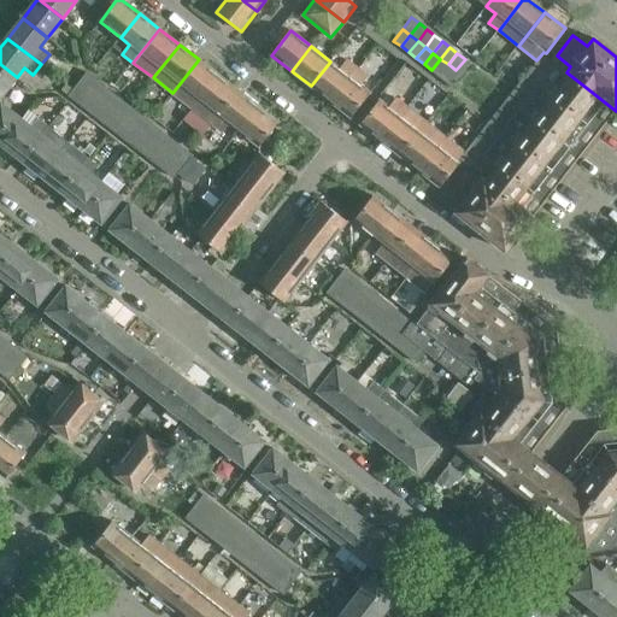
[(540,87),(556,68),(541,58),(527,77),(540,87)]
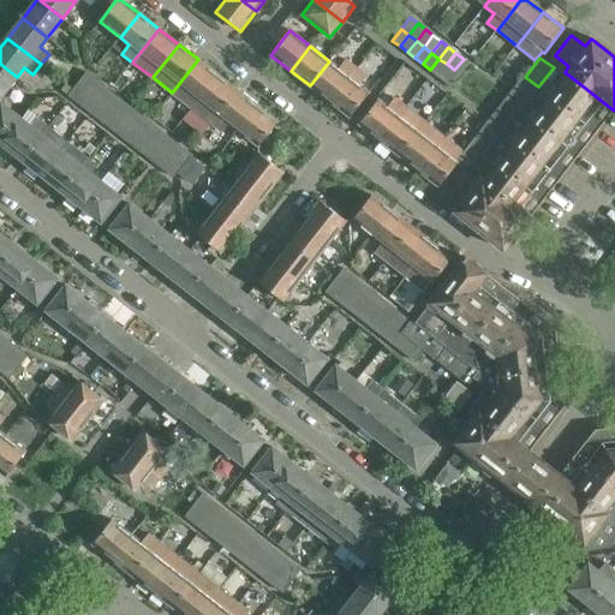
[(191,108),(218,75),(198,59),(172,93),(191,108)]
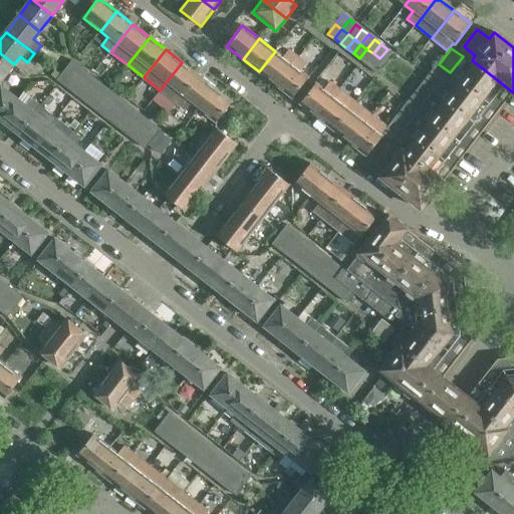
[(365,63),(373,53),(366,49),(359,58),(365,63)]
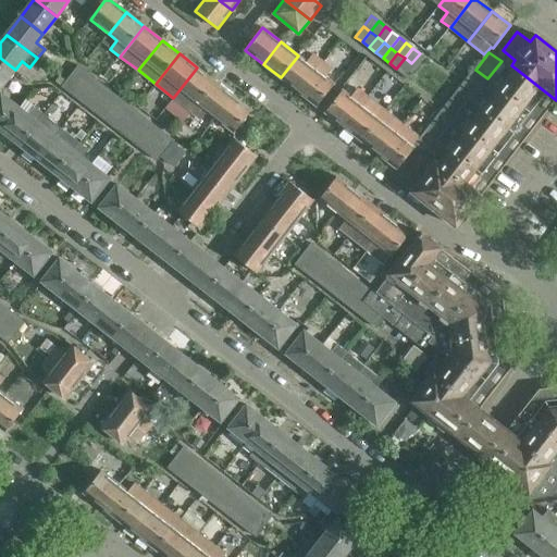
[(418,69),(426,59),(420,53),(411,63),(418,69)]
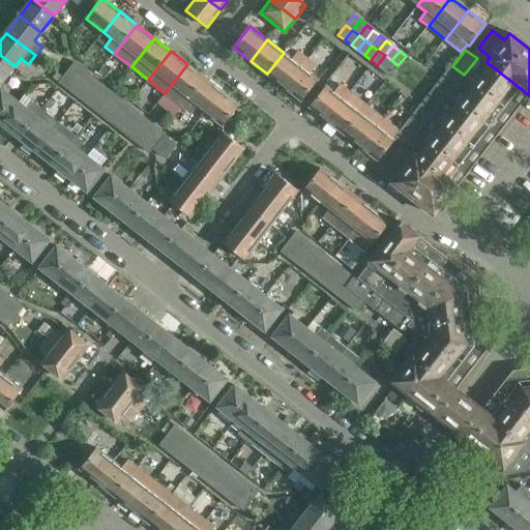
[(284,87),(306,58),(298,52),(292,59),(284,53),(267,74),(284,87)]
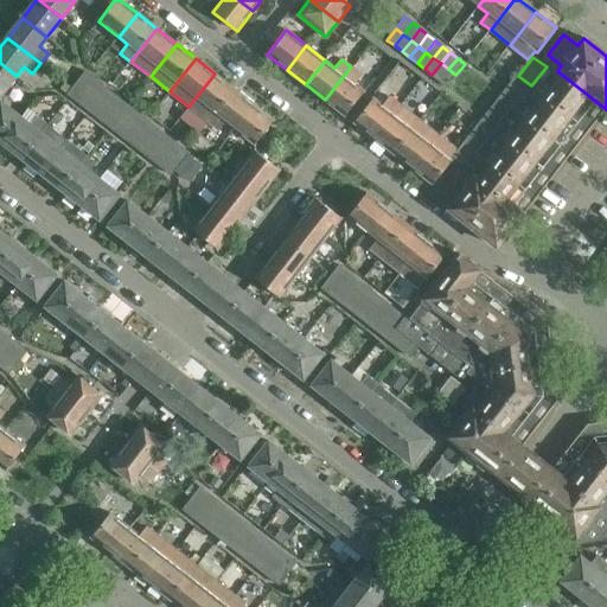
[(0,95),(1,96),(17,76),(0,63),(0,95)]
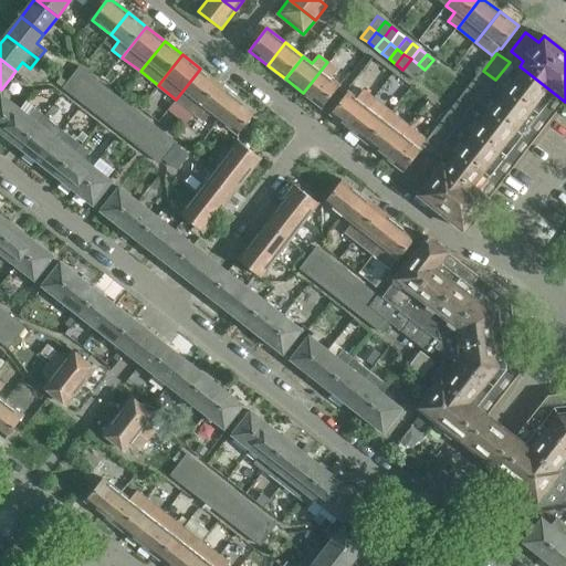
[(410,75),(418,64),(411,59),(402,70),(410,75)]
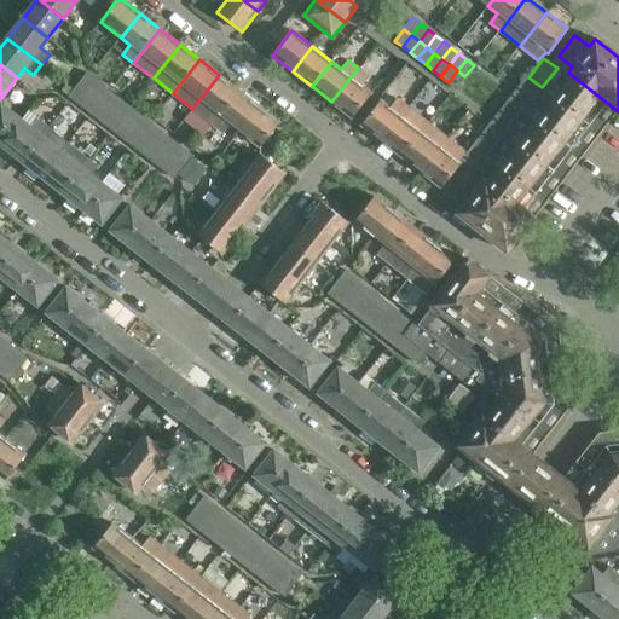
[(371,93),(362,86),(369,76),(358,68),(331,102),(352,117),(371,93)]
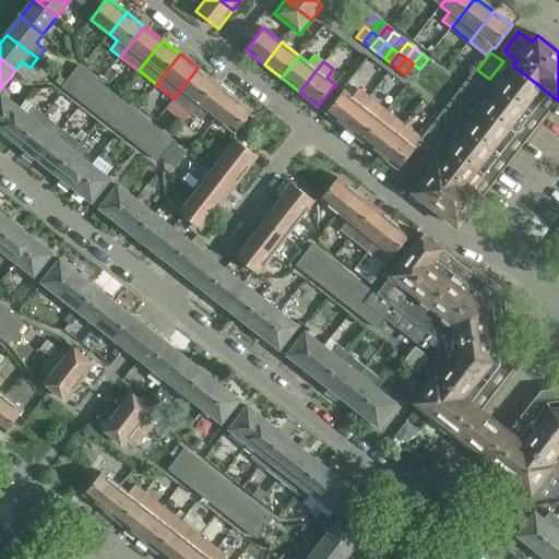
[(412,80),(419,69),(413,63),(405,74),(412,80)]
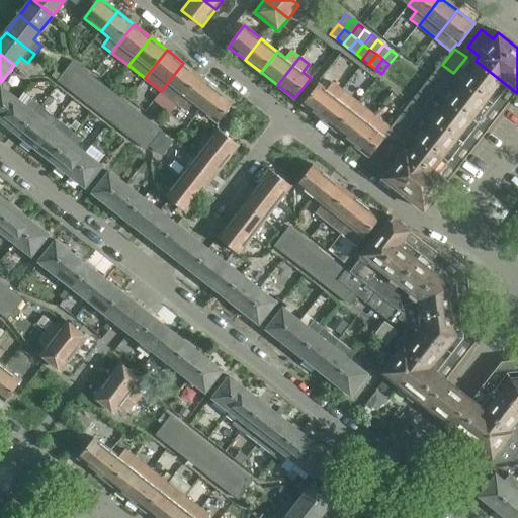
[(72,76),(79,66),(73,61),(65,71),(72,76)]
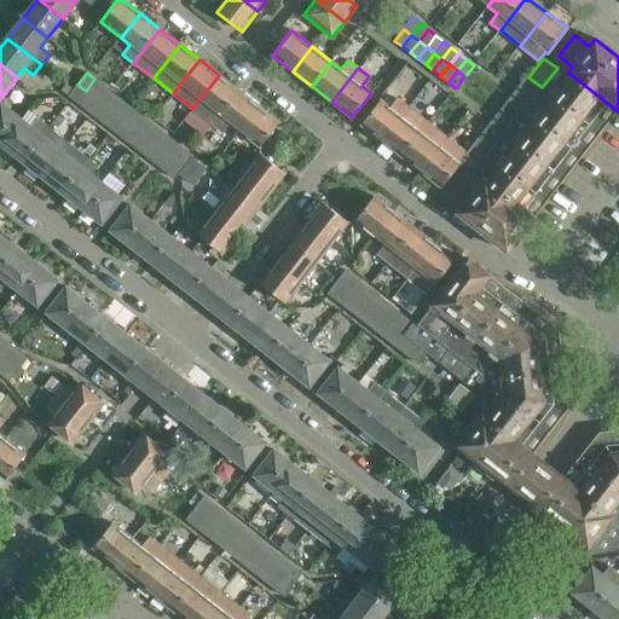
[(213,125),(239,91),(219,75),(192,109),(213,125)]
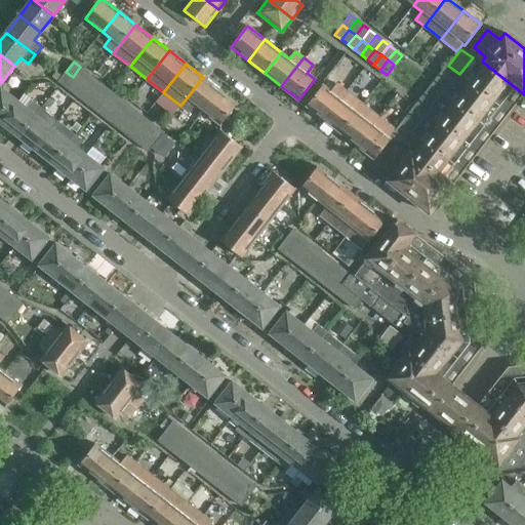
[(499,106),(515,87),(486,65),(476,77),(473,74),(468,81),(471,83),(499,106)]
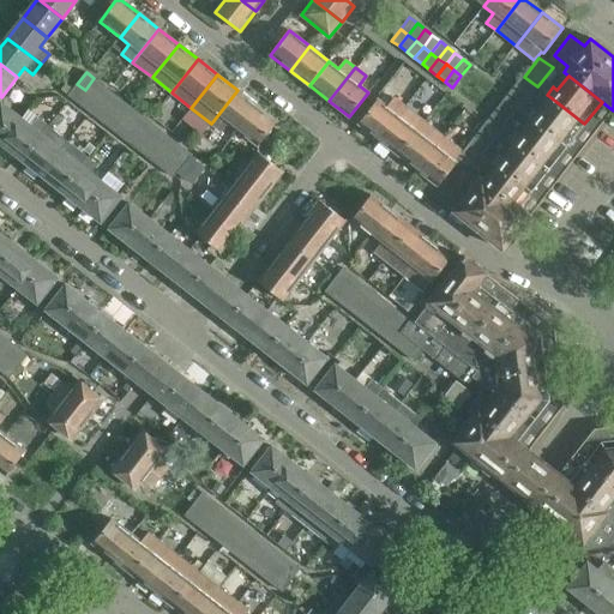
[(523,106),(525,102),(537,86),(524,77),(510,95),(523,106)]
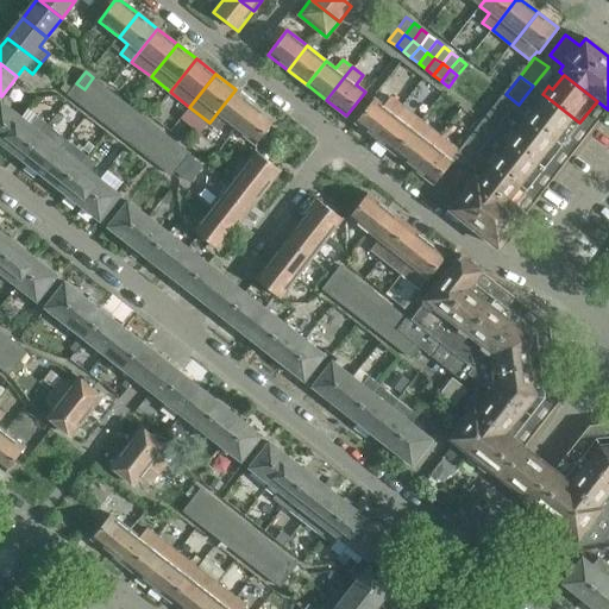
[(92,95),(101,83),(93,77),(85,89),(92,95)]
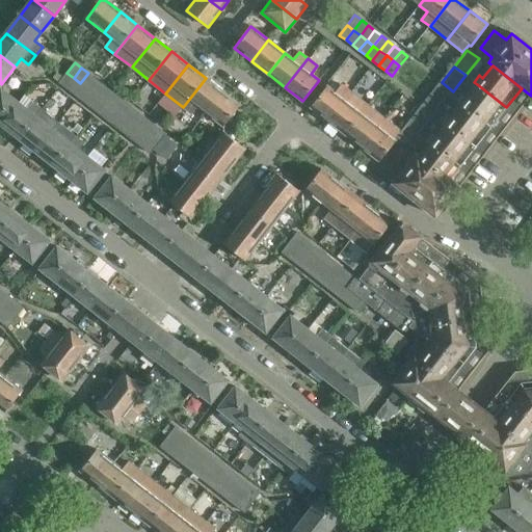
[(65,87),(74,78),(67,73),(59,83),(65,87)]
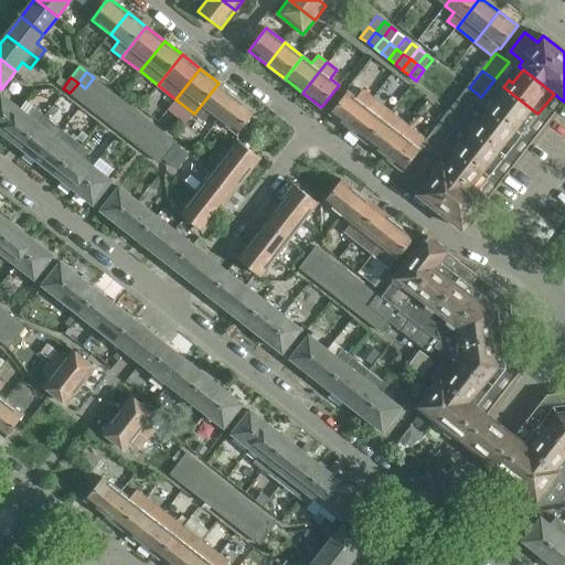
[(92,94),(100,83),(94,77),(85,88),(92,94)]
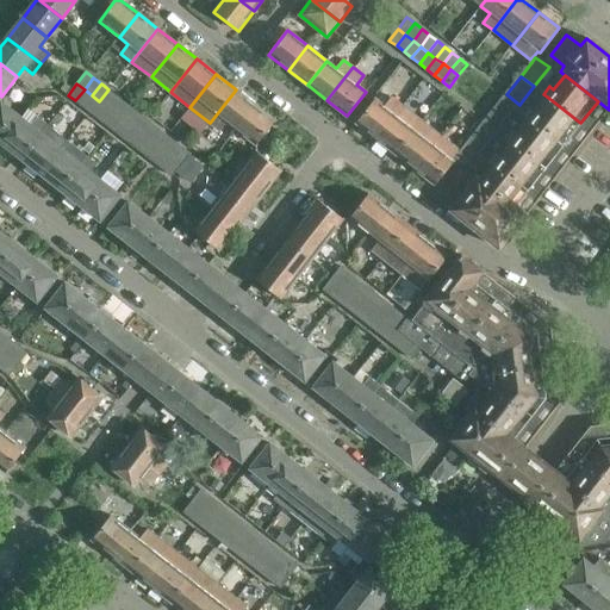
[(82,106),(92,95),(85,89),(75,100),(82,106)]
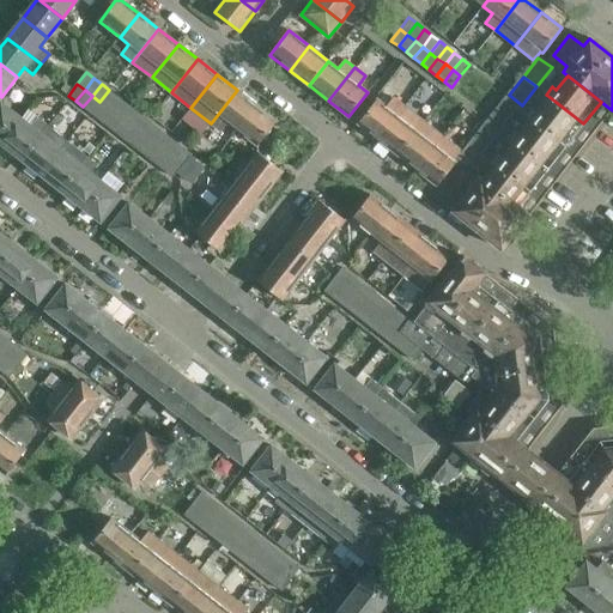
[(107,108),(116,96),(109,90),(99,102),(107,108)]
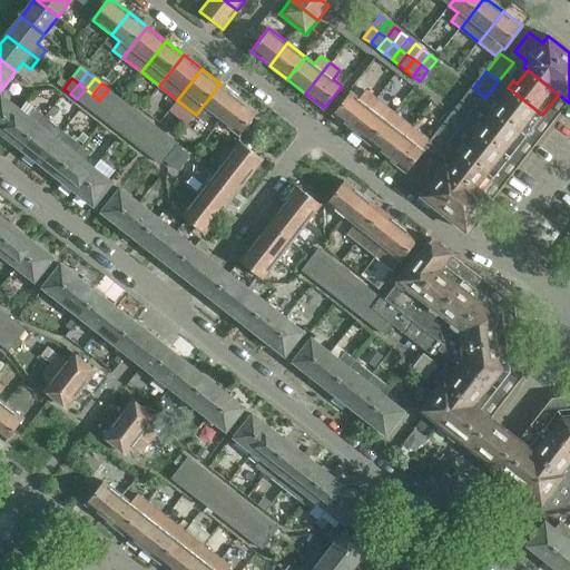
[(220,120),(238,98),(220,84),(196,115),(206,123),(213,114),(220,120)]
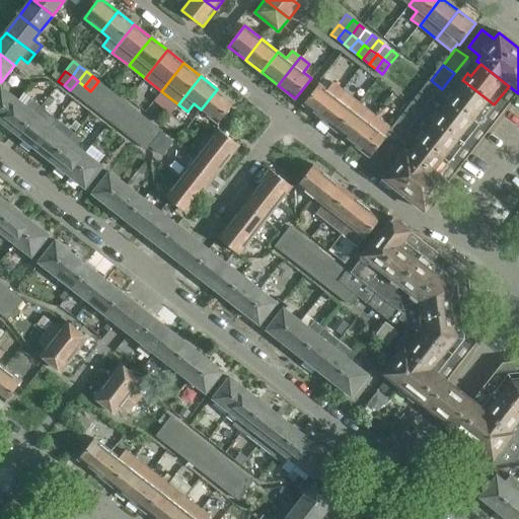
[(77,95),(84,86),(78,81),(70,90),(77,95)]
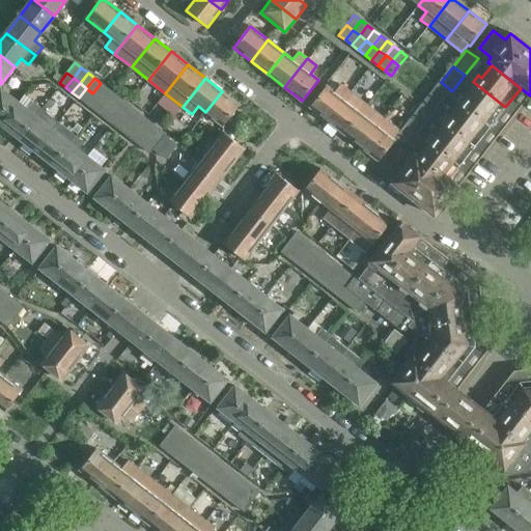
[(100,98),(107,88),(101,83),(92,93),(100,98)]
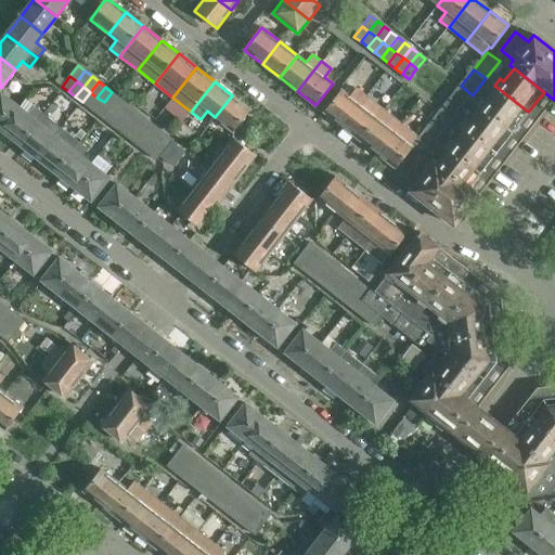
[(512,132),(528,112),(498,88),(487,102),(475,92),(473,95),(469,100),(512,132)]
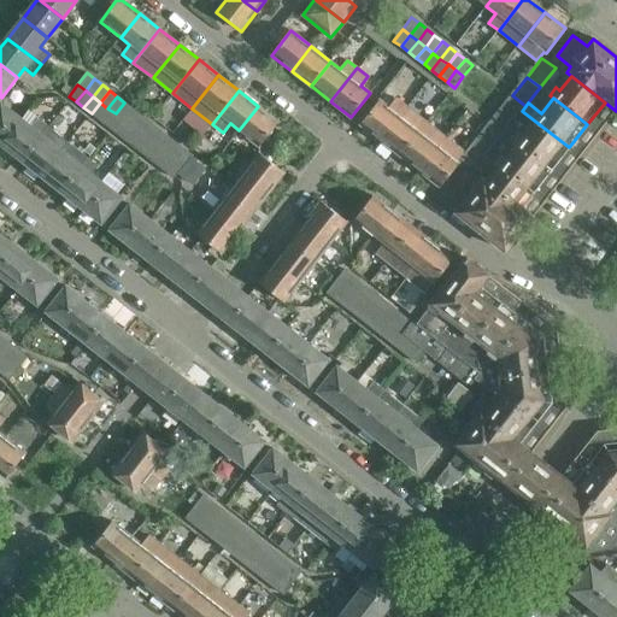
[(381,141),(407,107),(397,99),(389,107),(380,100),(360,125),(381,141)]
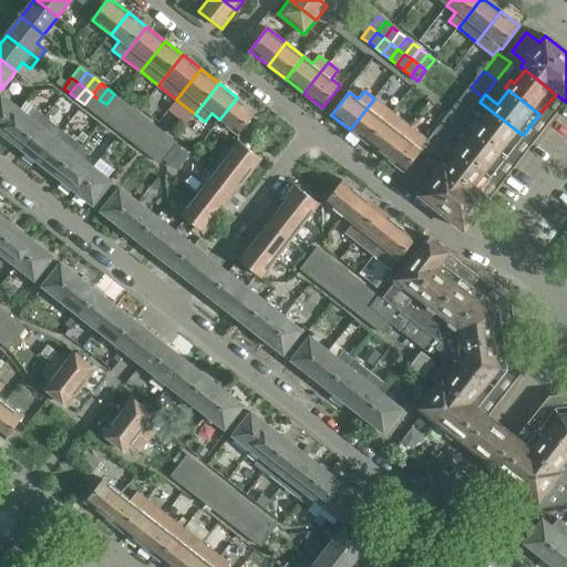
[(523,135),(480,102),(467,92),(454,109),(471,121),(467,125),(507,156),(523,135)]
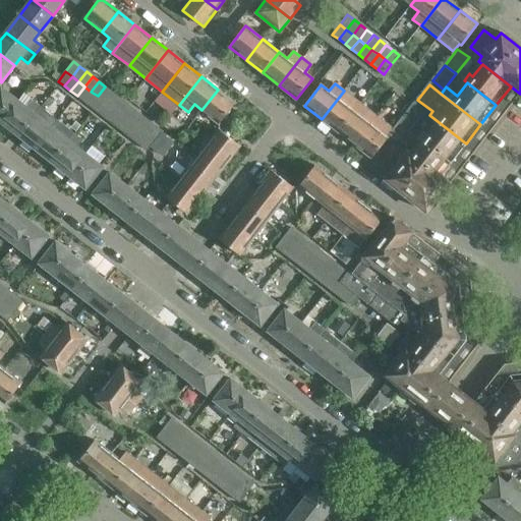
[(83,101),(91,92),(84,87),(77,96),(83,101)]
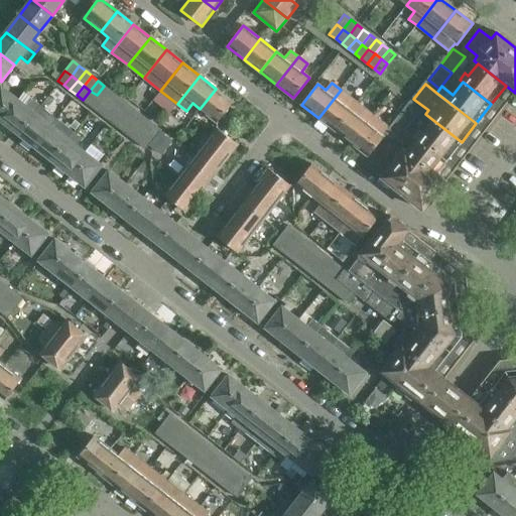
[(103,100),(111,91),(104,86),(97,95),(103,100)]
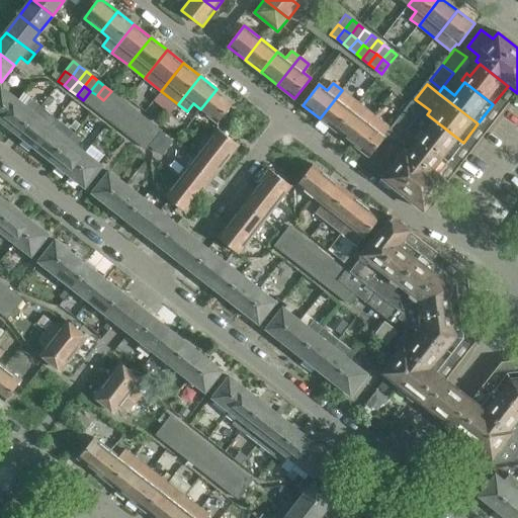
[(0,119),(2,121),(18,100),(1,87),(0,88),(0,119)]
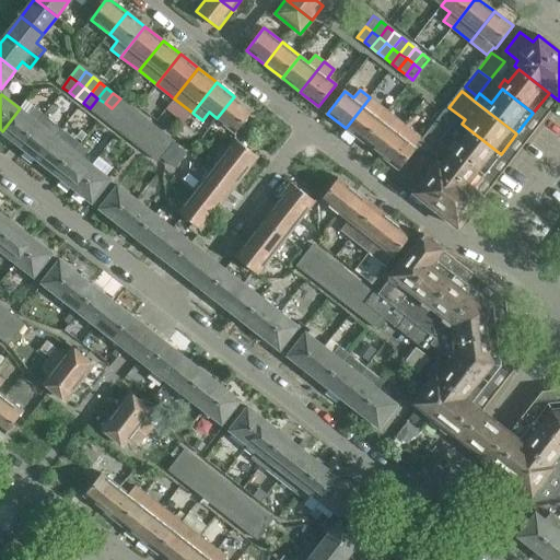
[(235,133),(253,111),(234,96),(217,118),(235,133)]
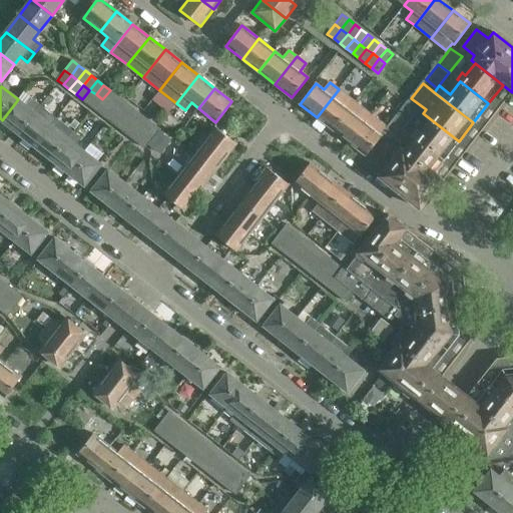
[(333,130),(355,102),(339,89),(317,117),(333,130)]
